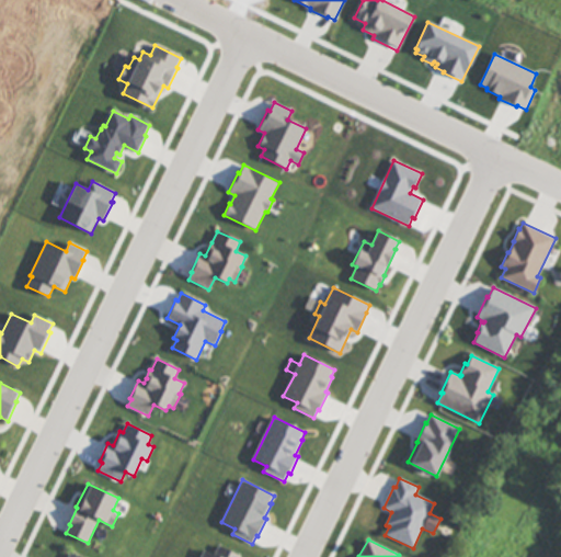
[(201,556),(205,549),(215,555),(219,545),(241,556),(201,556)]
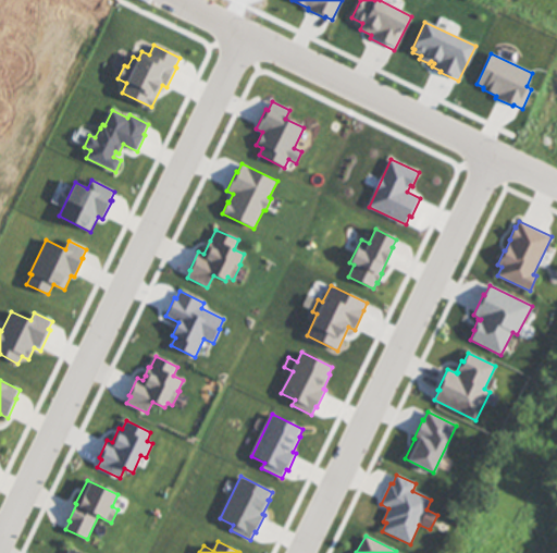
All buildings are outlined.
